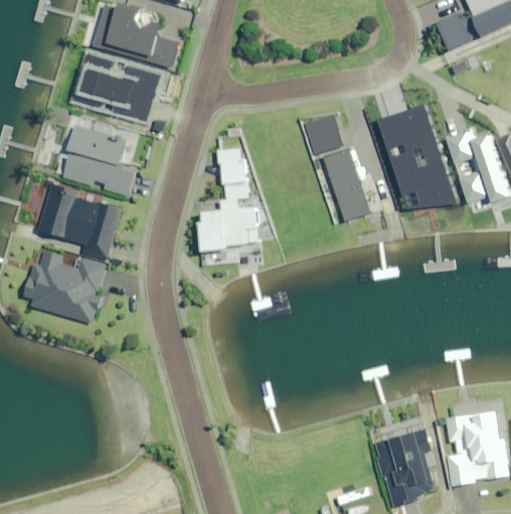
[(460,14),(440,22),(450,48),(471,40),(481,36),(482,37),(510,24),(510,1),(510,0),(466,0),(473,15),(463,19),(460,14)]
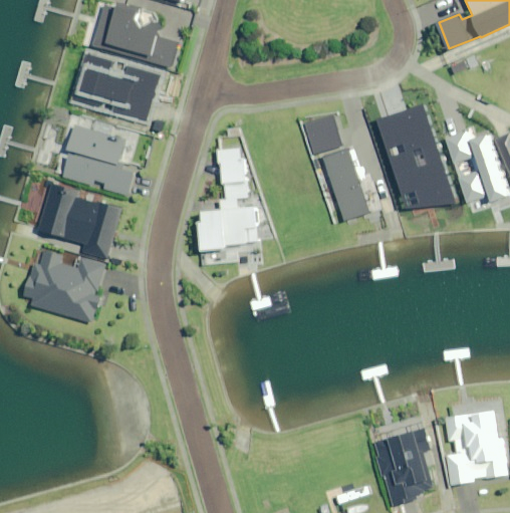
[(318,120),(304,122),(305,132),(319,130),(318,120)]
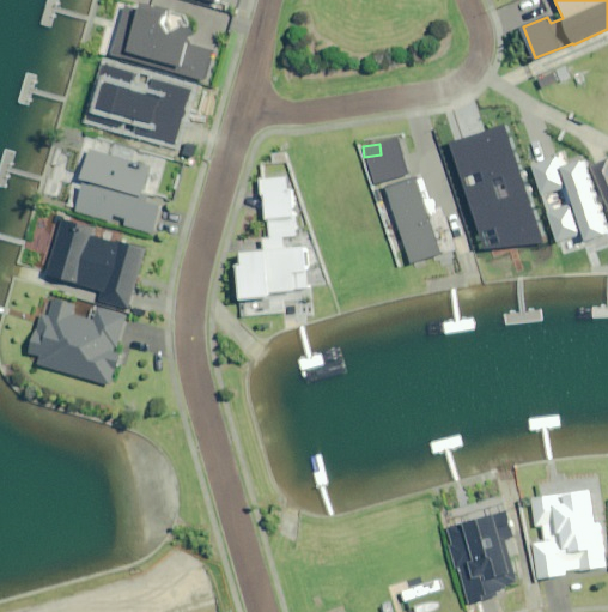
[(81,183),(73,211),(109,222),(111,214),(125,218),(122,226),(151,234),(158,206),(145,203),(147,193),(143,192),(149,173),(147,173),(139,170),(140,165),(140,164),(132,162),(134,153),(110,146),(108,155),(86,149),(79,177),(83,179),(81,183)]
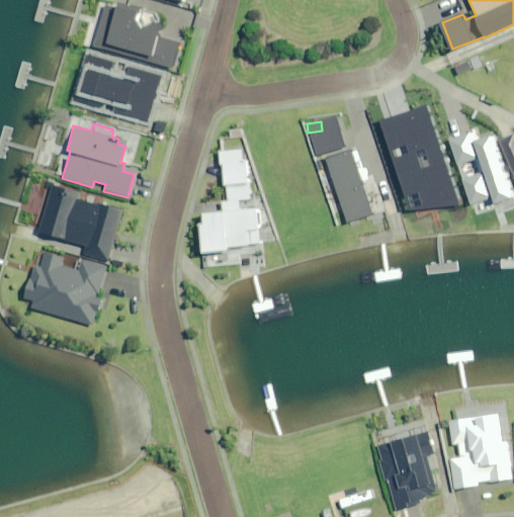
[(330,134),(315,139),(317,148),(333,143),(330,134)]
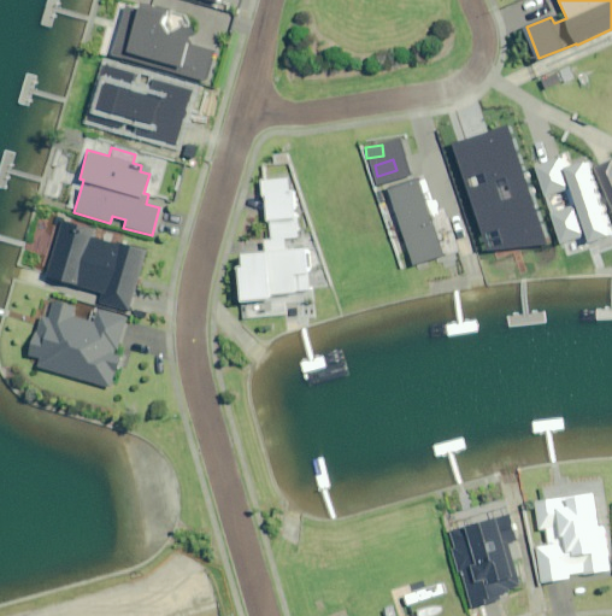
[(269,240),(264,240),(265,252),(243,253),(245,267),(234,267),(239,301),(240,301),(271,298),(271,295),(310,291),(305,247),(286,250),(284,239),(298,238),(293,189),(288,189),(287,176),(259,180),(262,197),(264,197),(269,240)]
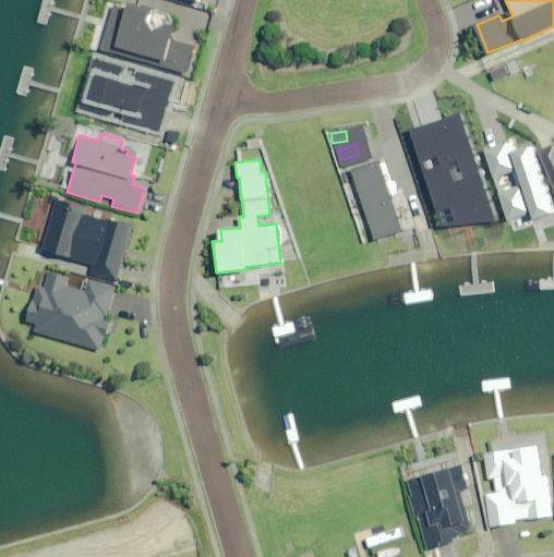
[(400,231),(377,162),(351,171),(374,240),(400,231)]
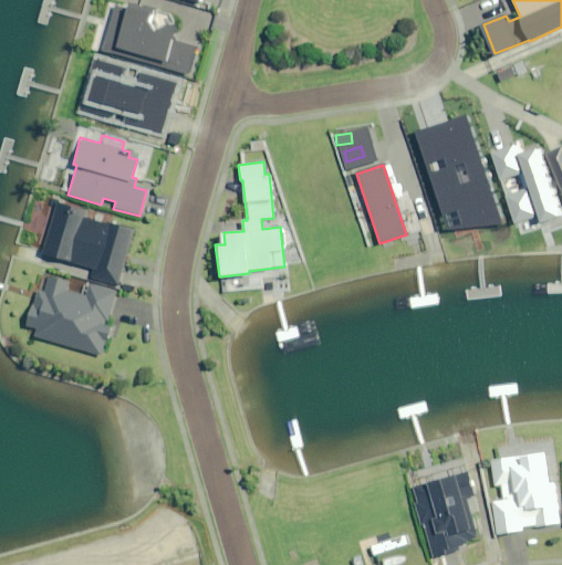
[(82,216),(83,210),(56,202),(41,252),(41,253),(95,270),(94,275),(118,283),(135,229),(110,221),(110,223),(82,216)]
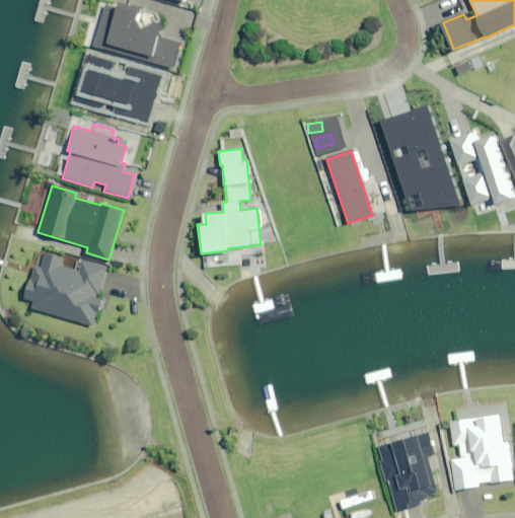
[(46,316),(47,312),(91,326),(100,299),(96,298),(105,269),(81,261),(78,272),(60,266),(62,259),(45,253),(40,269),(33,267),(24,298),(33,300),(30,307),(39,310),(38,313),(46,316)]
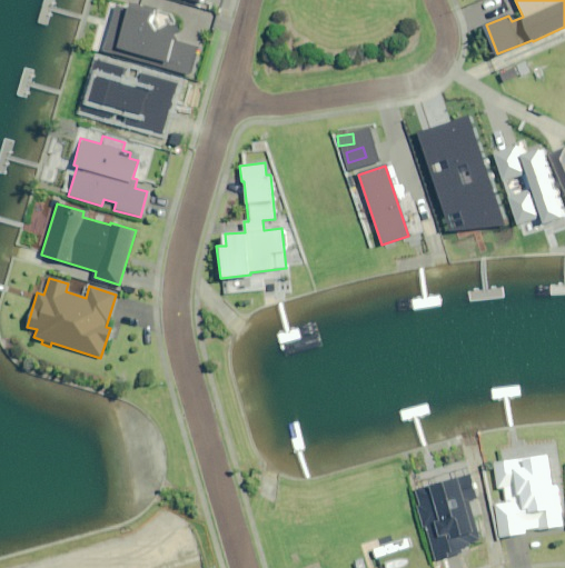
[(522,458),(519,447),(498,450),(501,461),(493,462),(497,488),(502,487),(504,501),(493,502),(498,537),(524,534),(524,531),(561,526),(554,486),(551,486),(545,455),(522,458)]
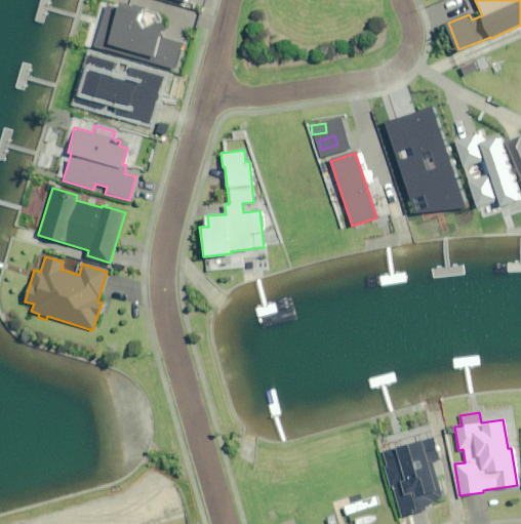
[(401,514),(405,513),(406,518),(433,511),(431,505),(447,500),(437,462),(441,461),(434,438),(382,452),(391,485),(393,484),(401,514)]
